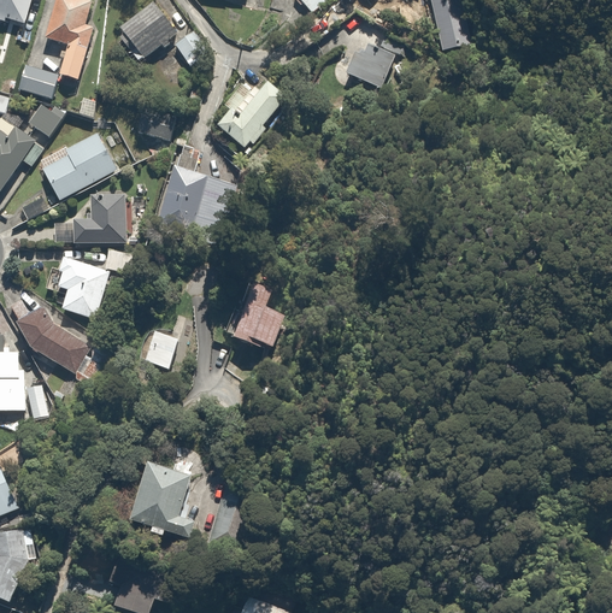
[(0,0),(0,12),(28,21),(31,0),(0,0)]
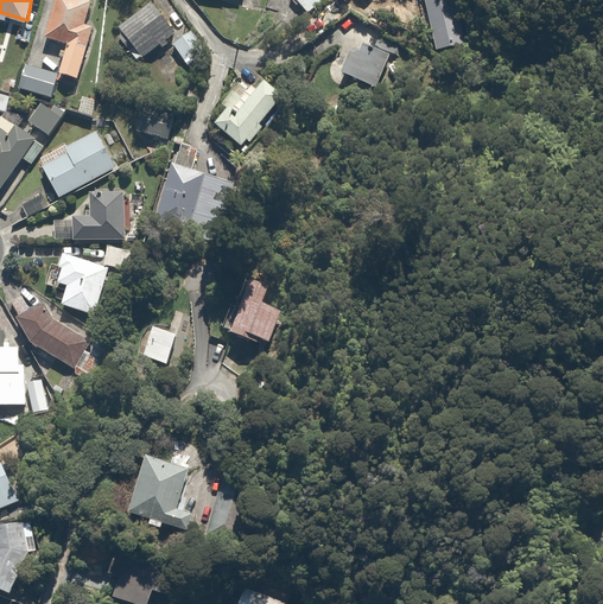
[(54,0),(45,38),(63,43),(56,72),(56,74),(80,80),(91,27),(86,25),(93,0),(54,0)]
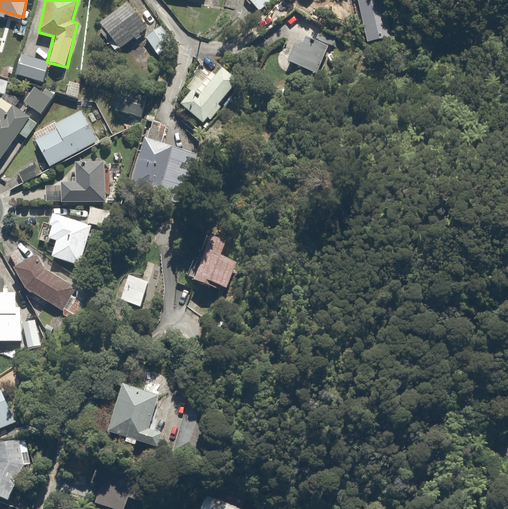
[(147,26),(126,0),(98,23),(119,49),(147,26)]
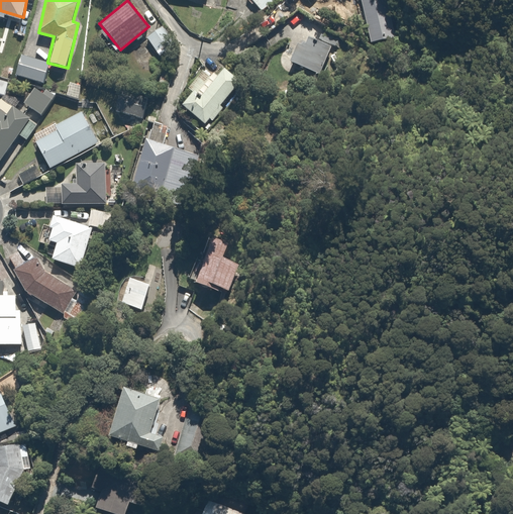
[(299,32),(303,34),(299,42),(295,41),(287,63),(319,75),(330,45),(333,46),(337,35),(302,22),(299,32)]
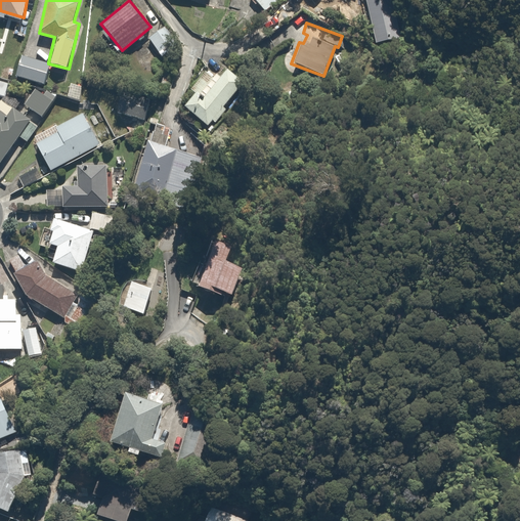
[(159,27),(145,37),(160,56),(173,47),(159,27)]
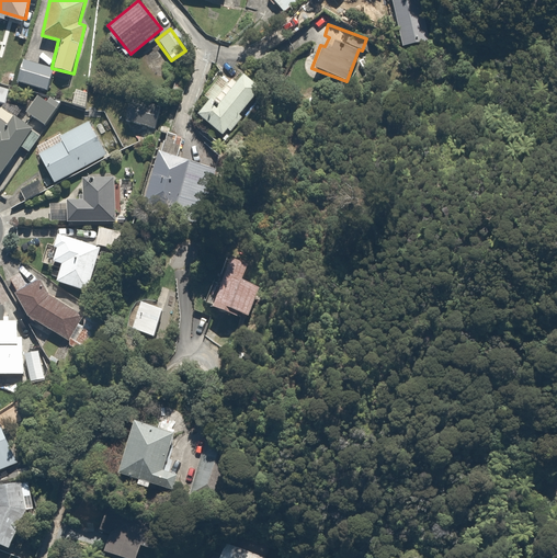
[(52,67),(23,59),(16,81),(46,89),(52,67)]
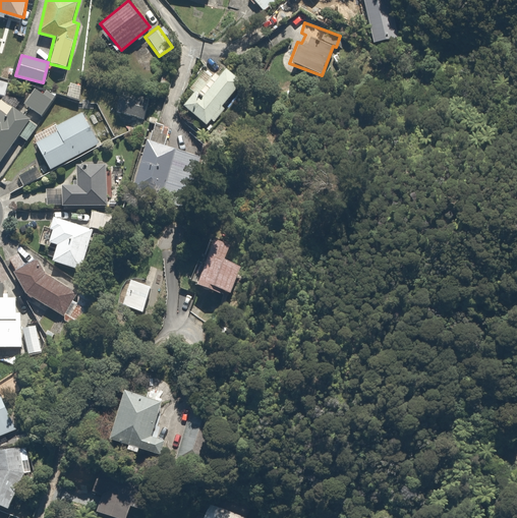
[(196,94),(185,107),(208,126),(244,83),(226,68),(218,77),(214,73),(210,77),(200,70),(187,87),(196,94)]
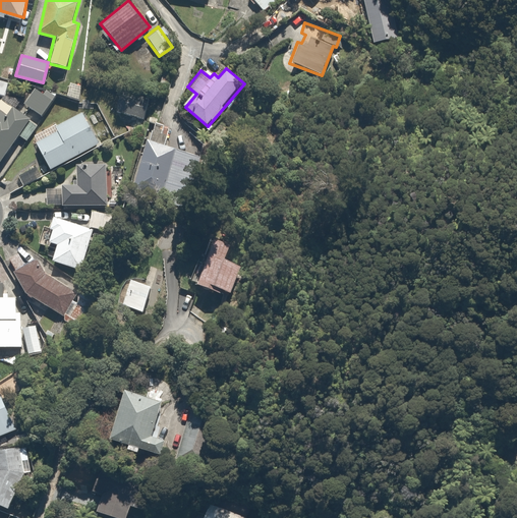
[(49,98),(33,88),(22,104),(40,113),(49,98)]
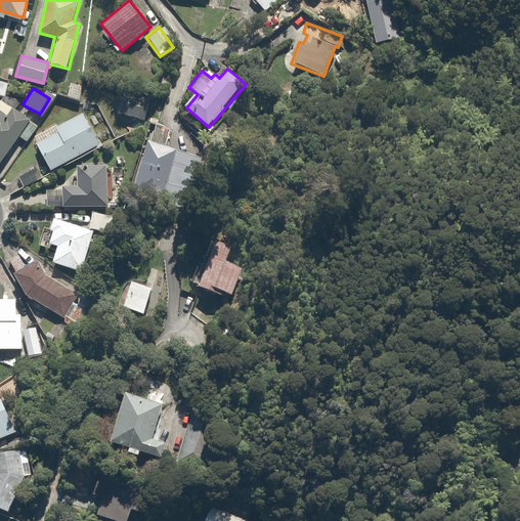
[(145,96),(119,92),(116,112),(142,116),(145,96)]
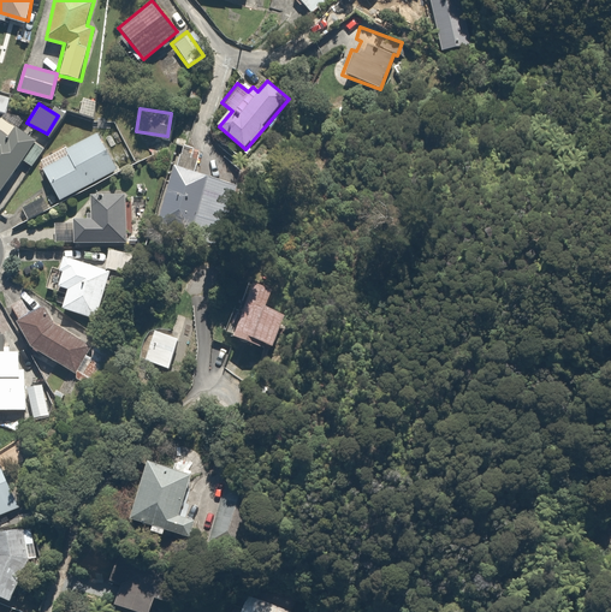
[(9,134),(0,129),(0,190),(1,191),(33,138),(12,126),(9,134)]
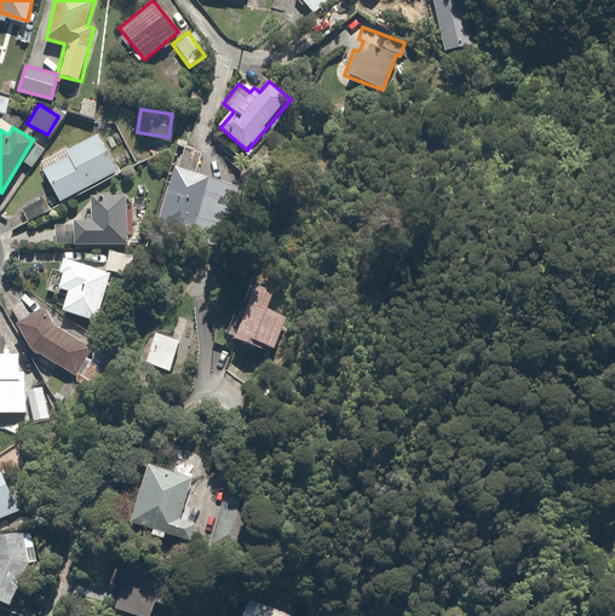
[(56,199),(127,170),(118,148),(104,154),(97,134),(63,149),(65,155),(41,165),(56,199)]
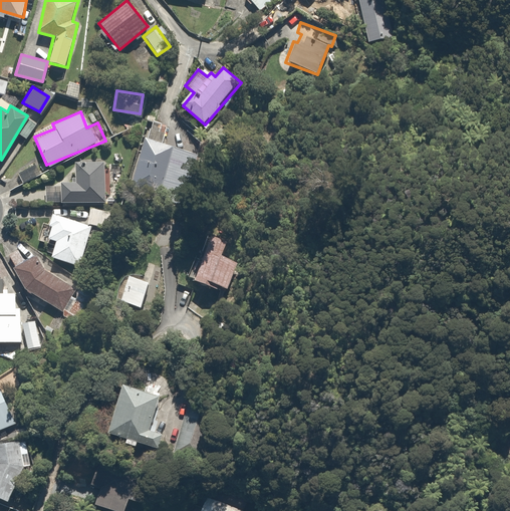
[(198,153),(149,141),(136,191),(186,203),(198,153)]
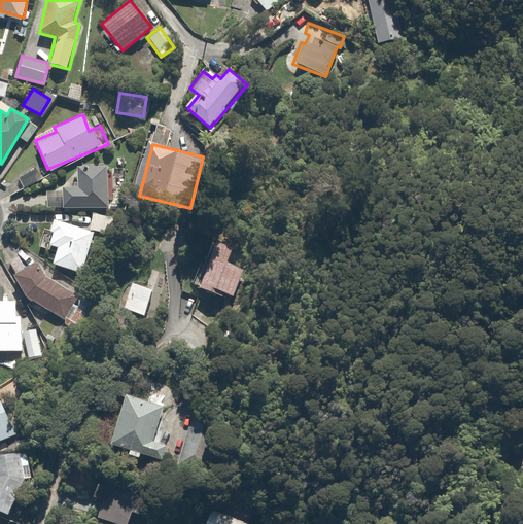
[(107,207),(106,167),(79,168),(79,187),(62,188),(62,208),(107,207)]
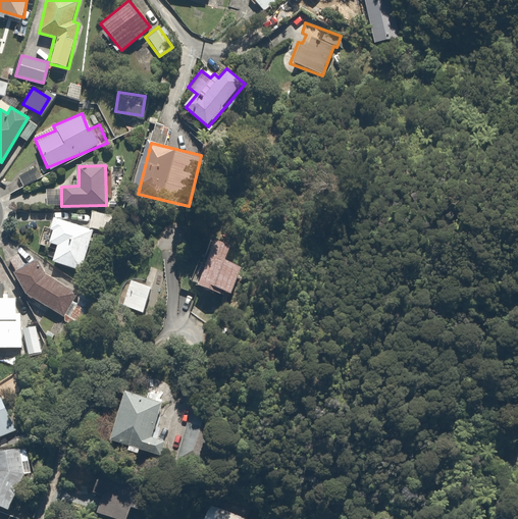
[(51,226),(42,224),(38,243),(55,247),(52,262),(84,269),(93,227),(53,218),(51,226)]
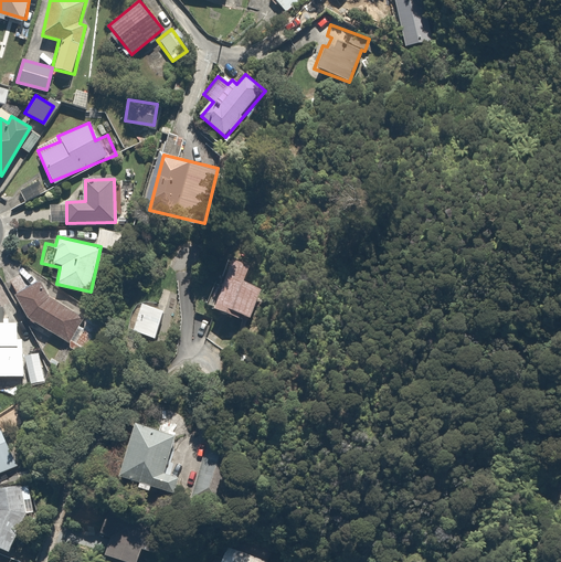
[(271,272),(236,260),(226,288),(214,284),(205,308),(252,325),(271,272)]
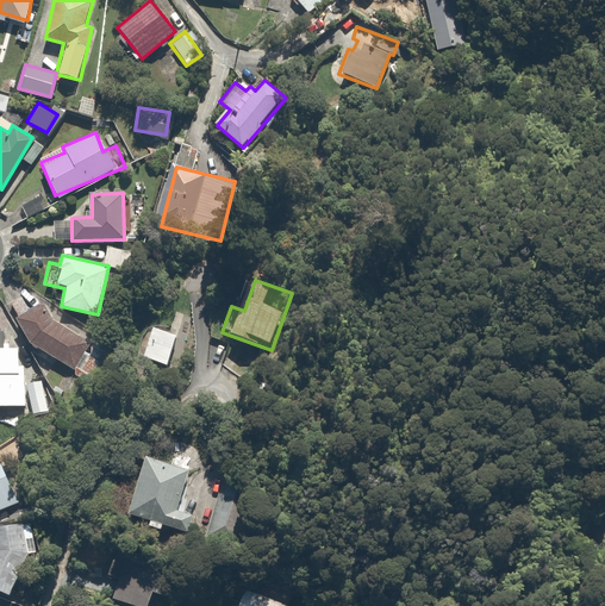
[(98,335),(50,312),(45,303),(39,306),(30,288),(7,300),(33,349),(81,372),(98,335)]
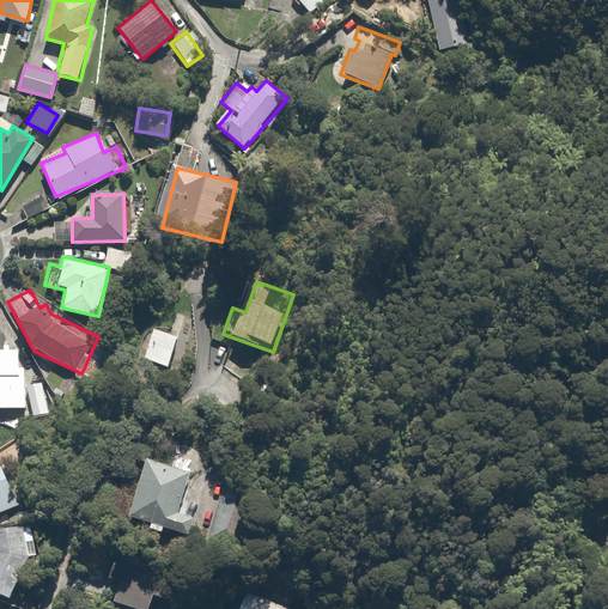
[(178,334),(158,326),(145,363),(164,370),(178,334)]
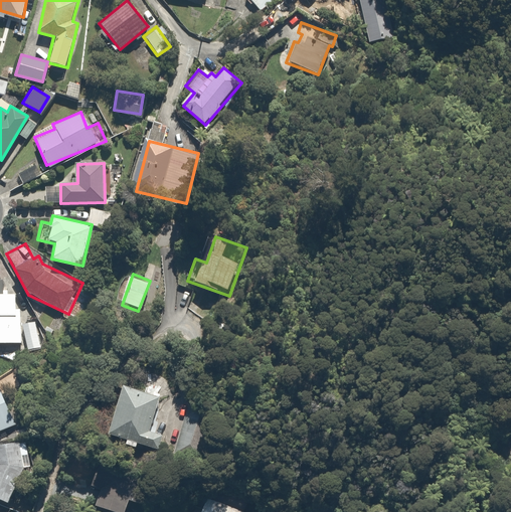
[(0,342),(19,343),(20,308),(16,308),(16,294),(8,294),(8,281),(0,281),(0,342)]
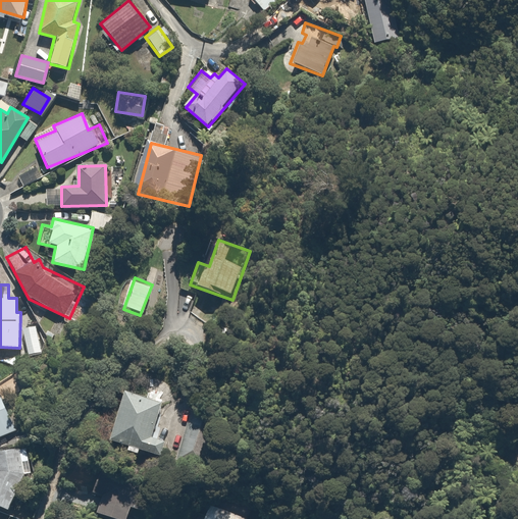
[(38,326),(23,326),(24,352),(39,351),(38,326)]
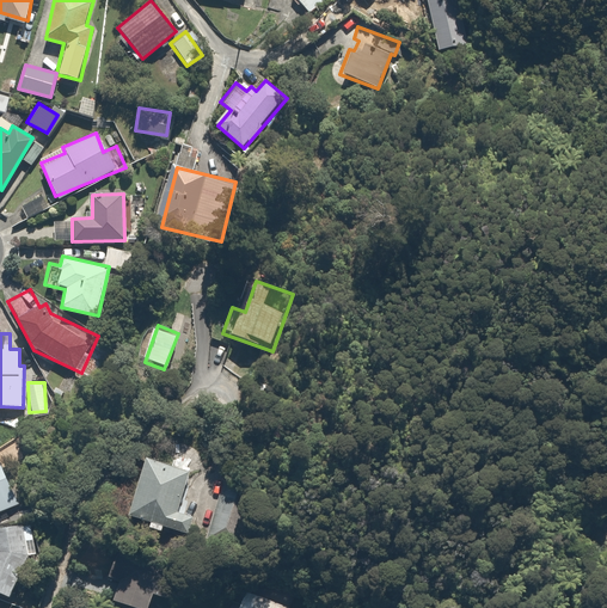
[(186,470),(143,460),(130,523),(186,535),(191,514),(178,511),(186,470)]
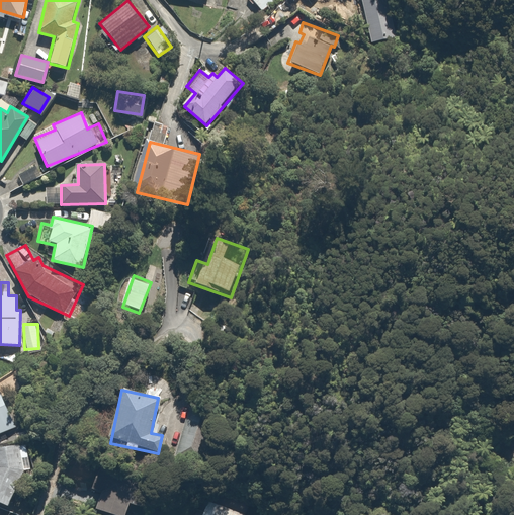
[(7,395),(0,398),(0,434),(21,425),(7,395)]
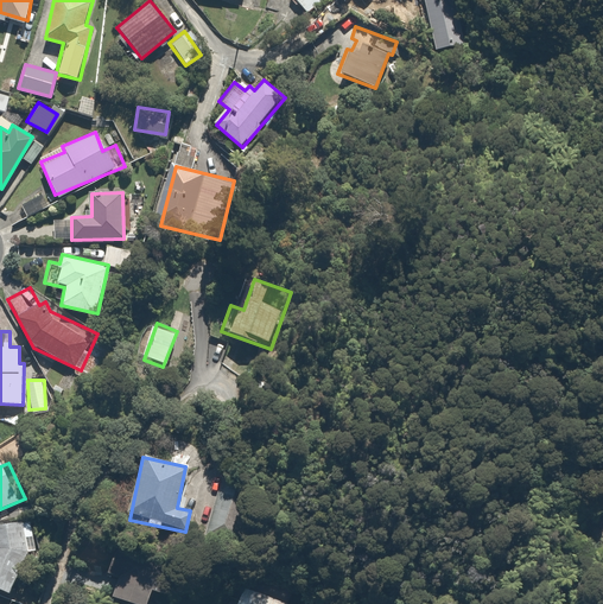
[(242,482),(219,476),(203,539),(227,545),(242,482)]
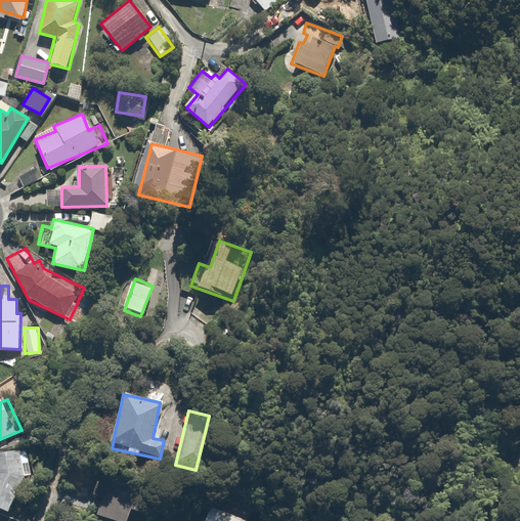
[(25,447),(0,453),(0,508),(16,515),(30,471),(25,447)]
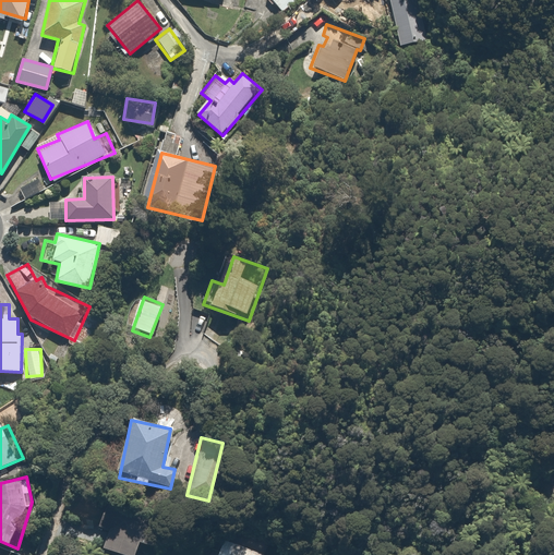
[(146,554),(155,520),(107,508),(101,529),(109,530),(104,553),(111,554),(146,554)]
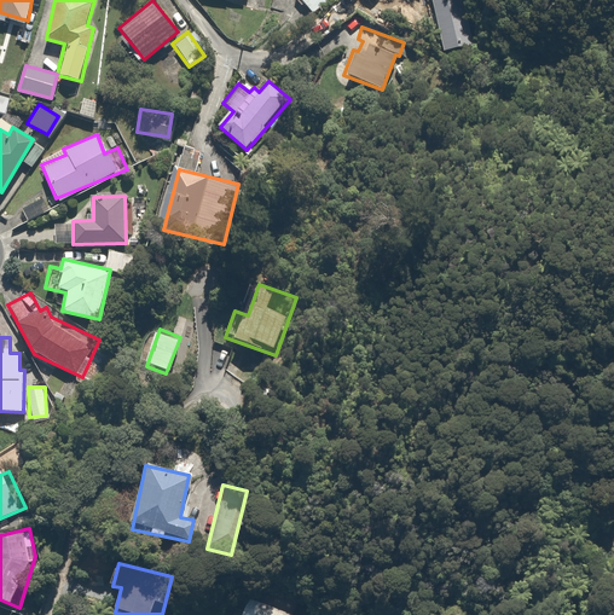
[(313,614),(247,590),(236,614),(313,614)]
